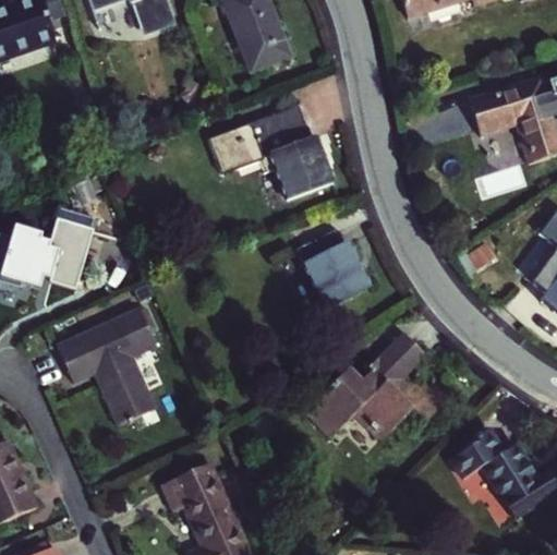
[(8,0),(10,3),(0,5),(0,59),(56,39),(41,0),(8,0)]
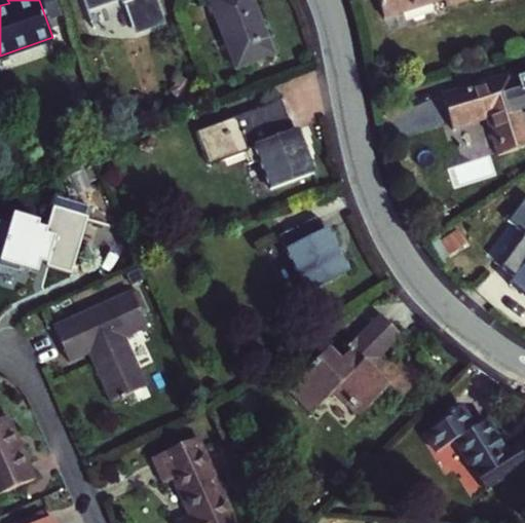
[(85,0),(88,6),(105,0),(127,0),(138,28),(161,20),(154,0),(85,0)]
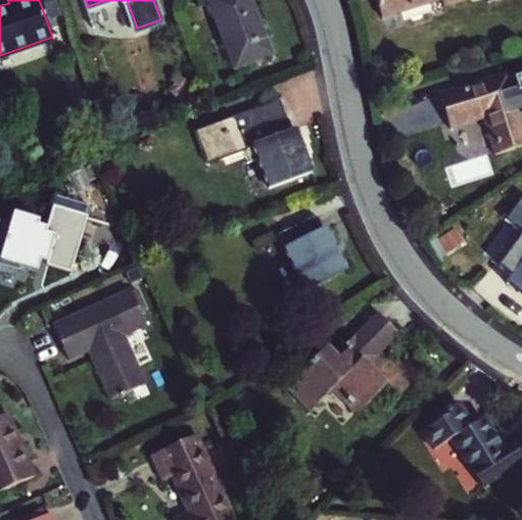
[(209,0),(235,63),(271,51),(250,0),(209,0)]
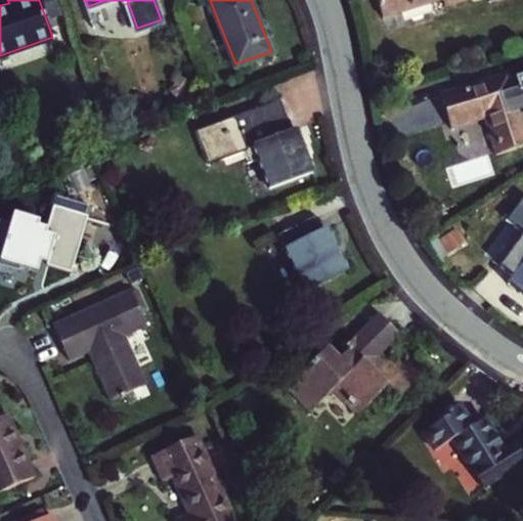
[(379,0),(383,13),(426,0),(443,0),(444,2),(450,0),(379,0)]
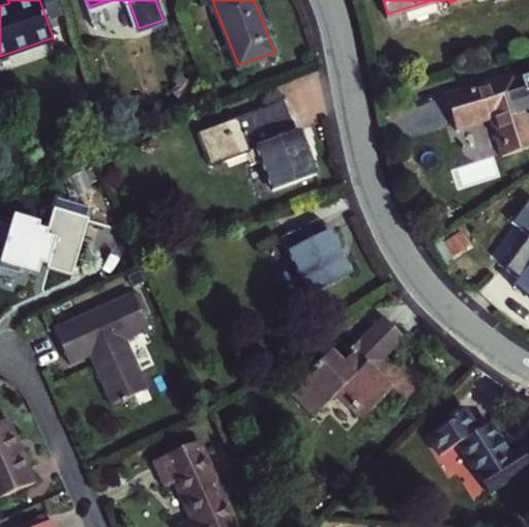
[(528,84),(527,85),(516,88),(511,75),(446,94),(454,123),(493,111),(505,151),(528,143),(528,84)]
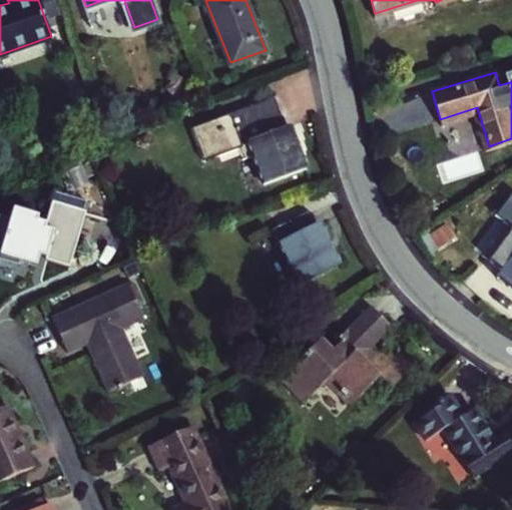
[(266,180),(307,164),(291,122),(286,124),(275,95),(192,126),(204,158),(238,144),(243,156),(254,152),(266,180)]
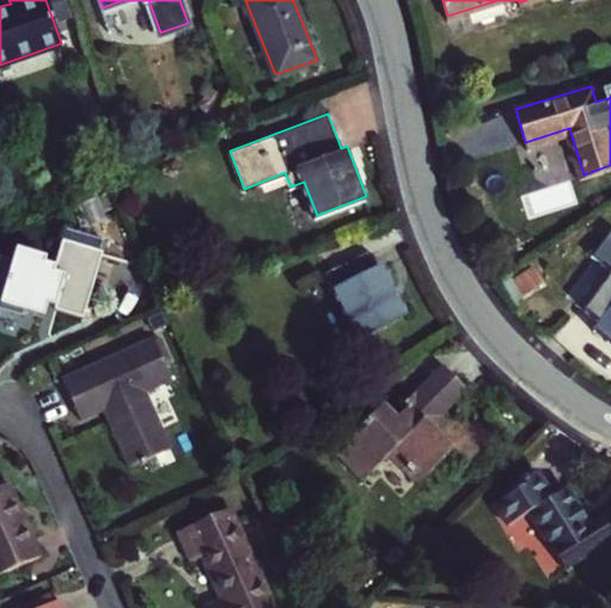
[(610,227),(592,252),(610,266),(610,271),(585,307),(598,318),(594,323),(610,335),(610,227)]
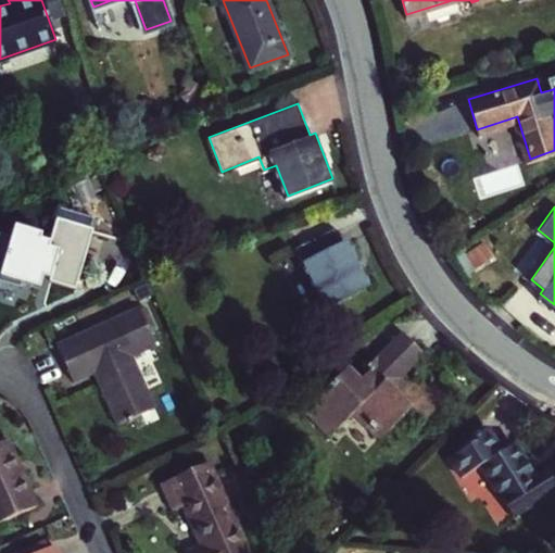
[(0,251),(8,253),(2,275),(41,286),(46,271),(52,274),(51,280),(77,287),(95,227),(59,217),(52,239),(41,237),(43,233),(16,225),(14,233),(0,227),(0,251)]
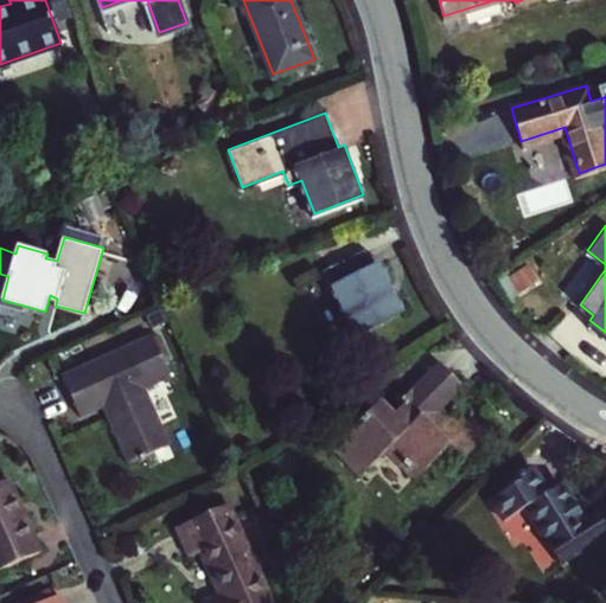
[(323,268),(357,332),(404,308),(380,261),(374,264),(364,248),(323,268)]
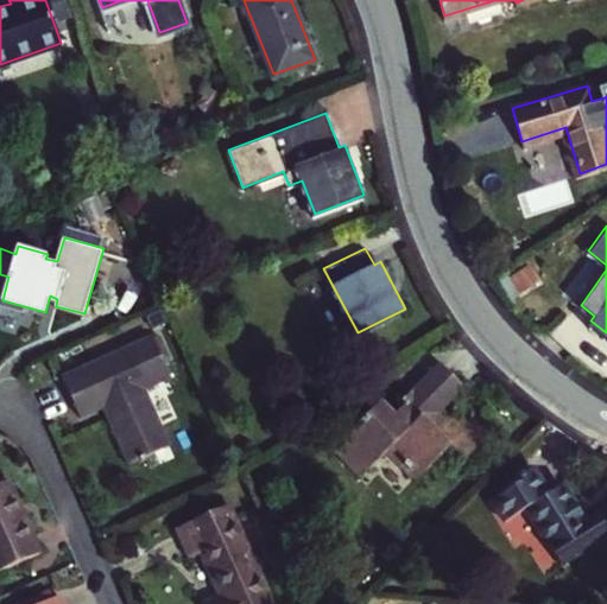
[(522,255),(491,277),(507,300),(538,279),(522,255)]
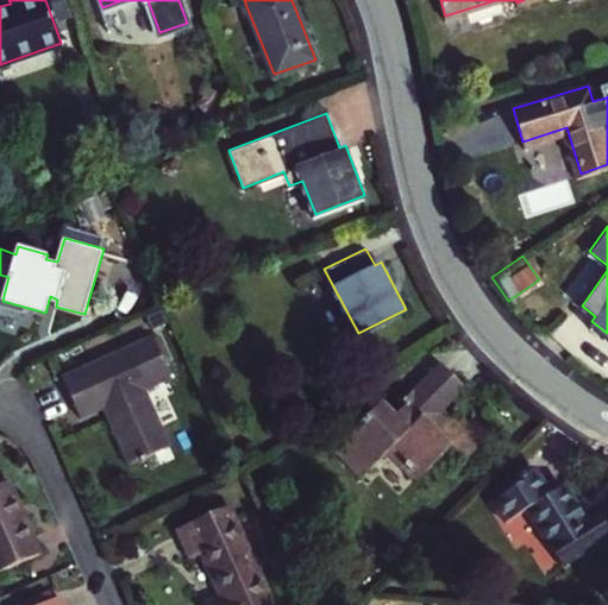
[(152,333),(63,375),(81,414),(102,405),(129,461),(170,442),(145,385),(170,375),(152,333)]
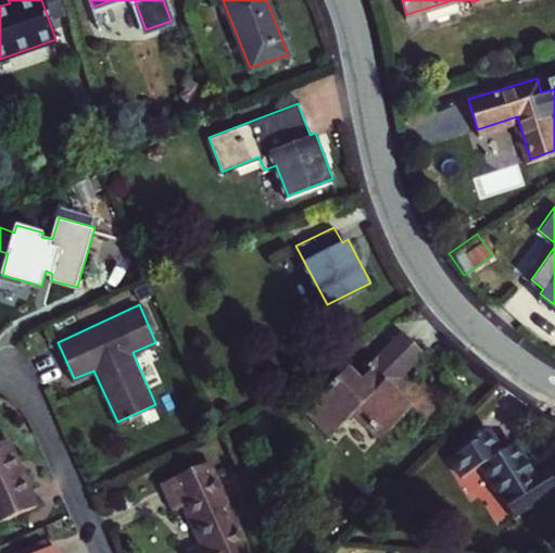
[(360,379),(348,366),(302,410),(328,436),(353,412),(378,439),(399,418),(412,431),(439,405),(426,391),(406,372),(424,355),(401,331),(367,364),(370,368),(360,379)]
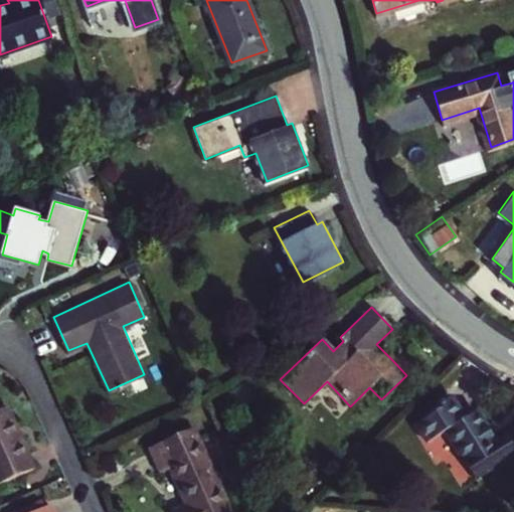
[(402,354),(394,362),(406,375),(415,367),(402,354)]
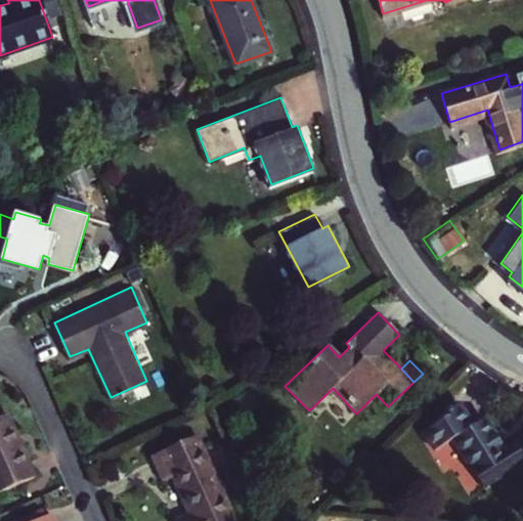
[(425,435),(437,451),(454,439),(487,486),(522,461),(522,451),(516,442),(507,448),(485,419),(473,427),(458,406),(439,420),(442,424),(425,435)]
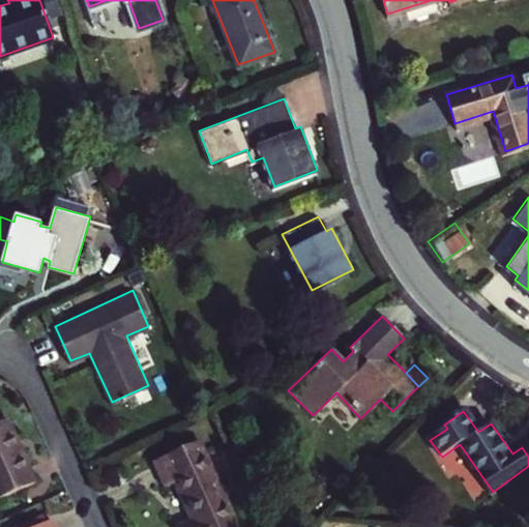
[(8,417),(3,419),(17,449),(22,447),(8,417)]
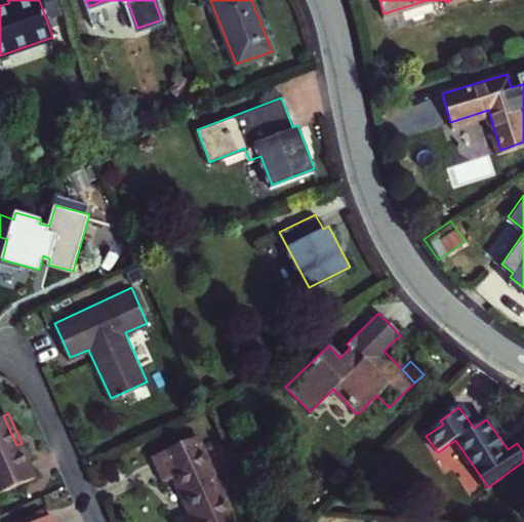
[(16,445),(3,415),(0,416),(0,490),(36,475),(22,443),(16,445)]
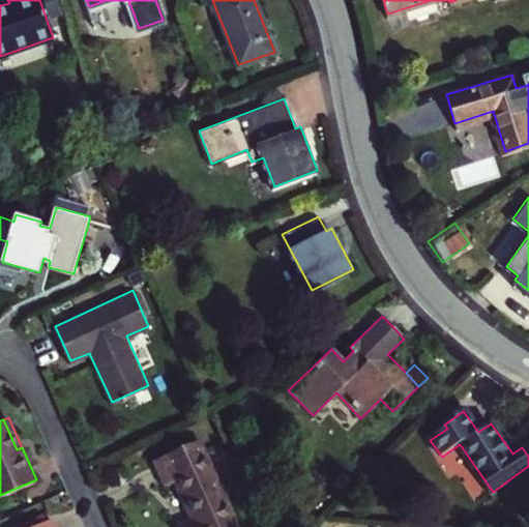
[(239,526),(200,439),(155,459),(167,485),(176,480),(193,519),(180,525),(181,526),(239,526)]
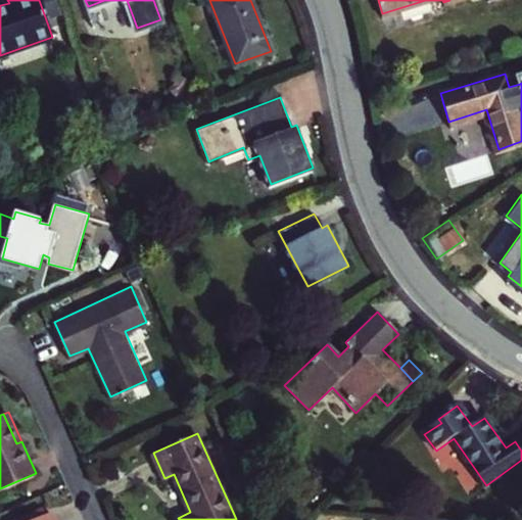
[(31,519),(47,513),(45,508),(18,519),(31,519)]
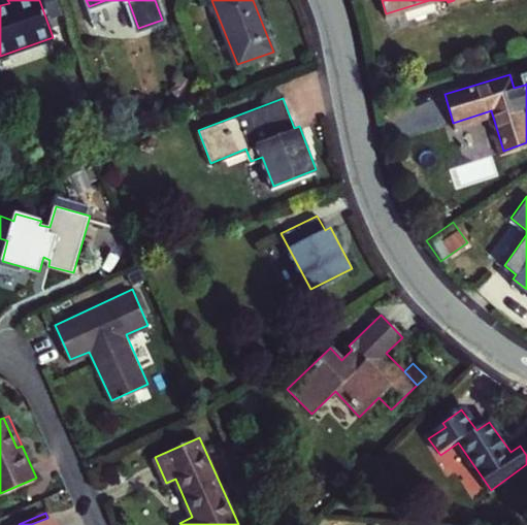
[(56,524),(53,516),(47,518),(31,524),(56,524)]
